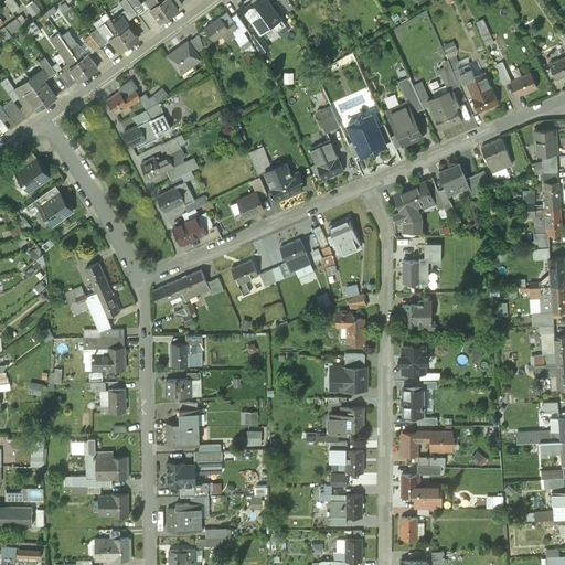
[(19,8),(12,0),(4,0),(3,1),(12,12),(19,8)]
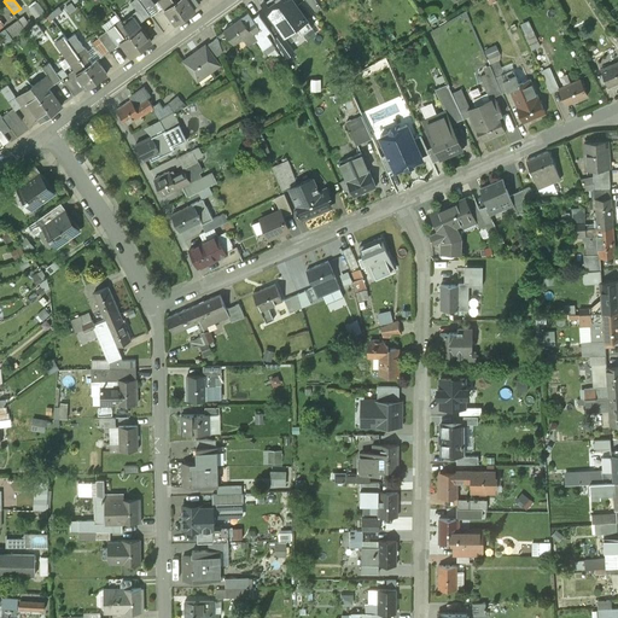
[(38,0),(30,6),(38,16),(46,10),(39,0),(38,0)]
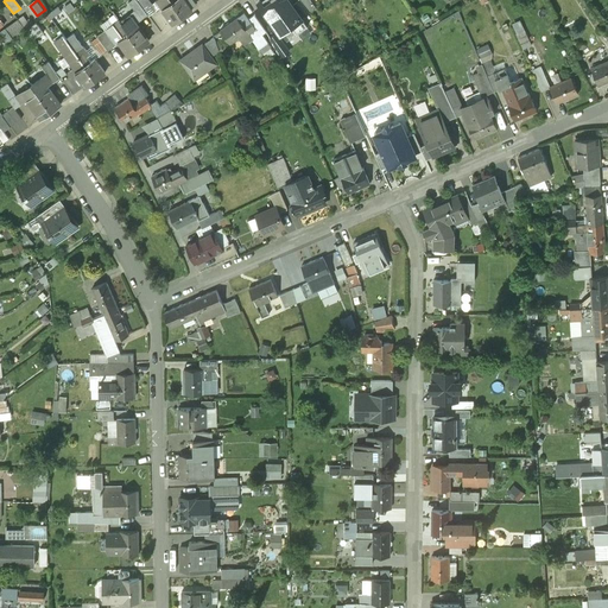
[(147,14),(137,0),(131,0),(128,1),(135,11),(141,19),(147,14)]
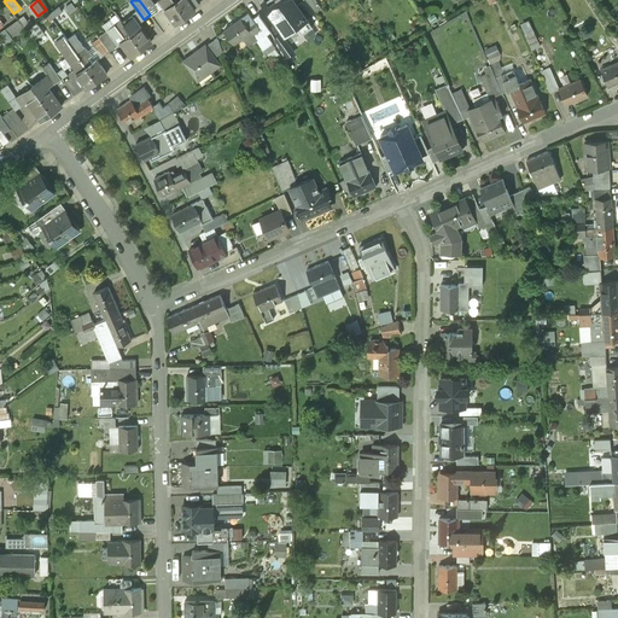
[(185,17),(173,0),(157,0),(158,0),(175,24),(185,17)]
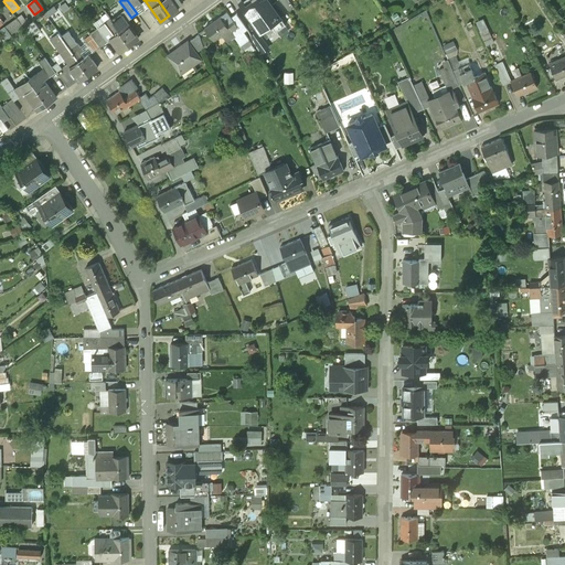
[(158,0),(169,16),(178,9),(177,7),(179,6),(180,1),(178,0),(158,0)]
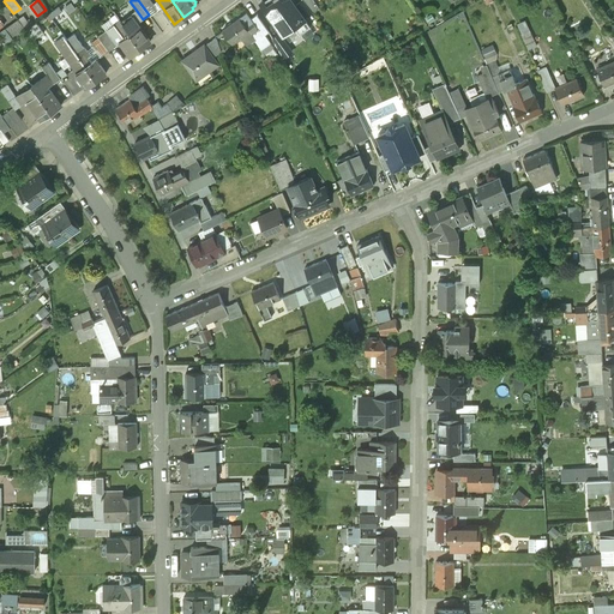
[(293,2),(290,0),(264,0),(260,4),(271,19),(293,2)]
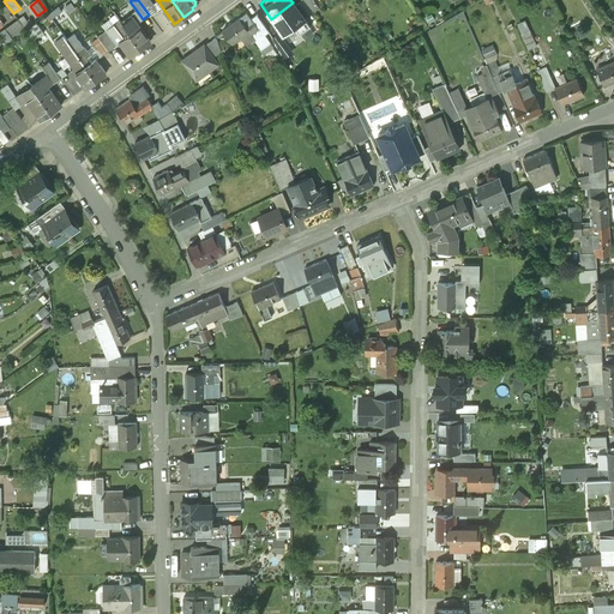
[(301,0),(295,5),(305,19),(311,14),(306,6),(302,0),(301,0)]
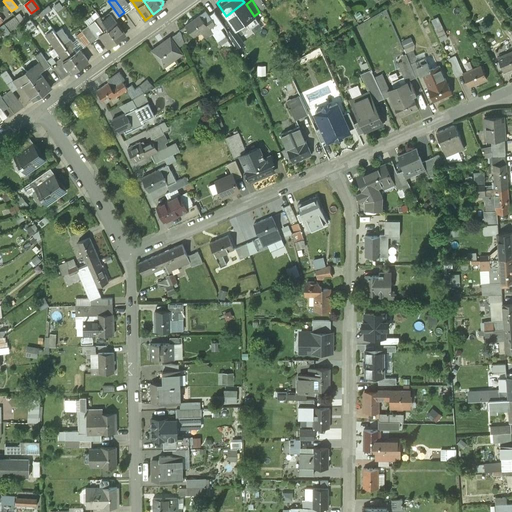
[(259,22),(254,16),(246,4),(244,2),(226,16),(234,27),(236,29),(245,22),(249,29),(259,22)]
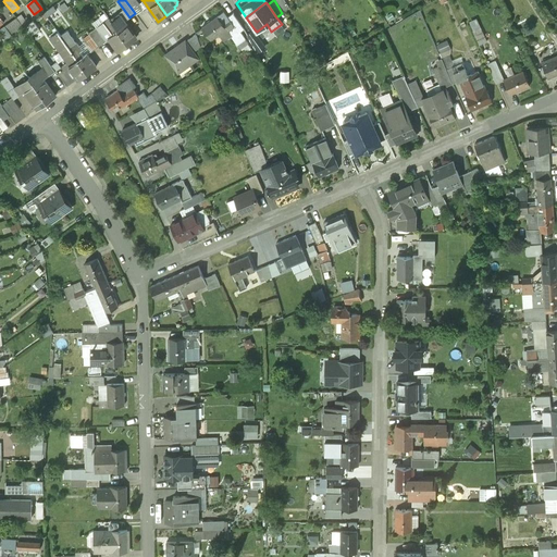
[(124,10),(110,21),(127,44),(136,37),(124,21),(130,17),(124,10)]
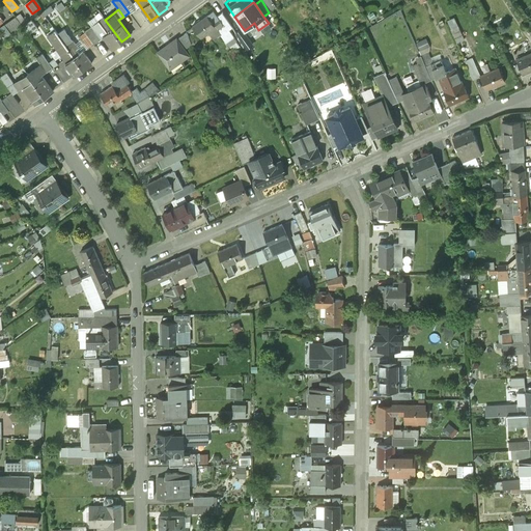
[(213,11),(192,26),(200,37),(208,32),(210,34),(223,25),(217,16),(213,11)]
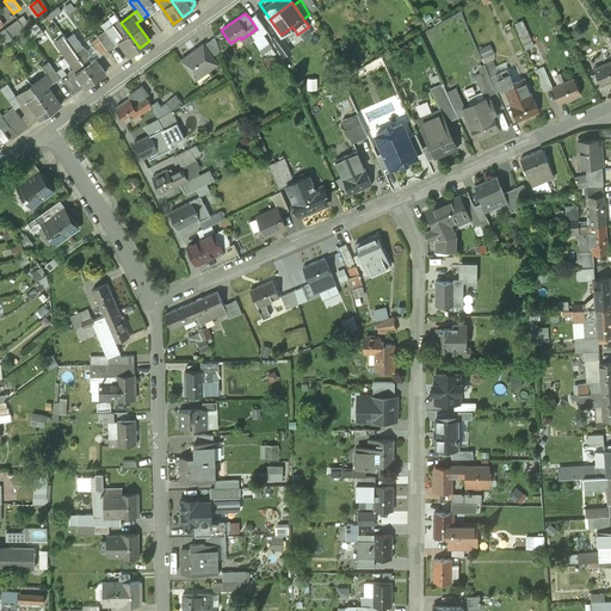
[(250,18),(257,29),(241,39),(246,47),(254,41),(267,60),(277,54),(264,36),(267,34),(254,14),(250,18)]
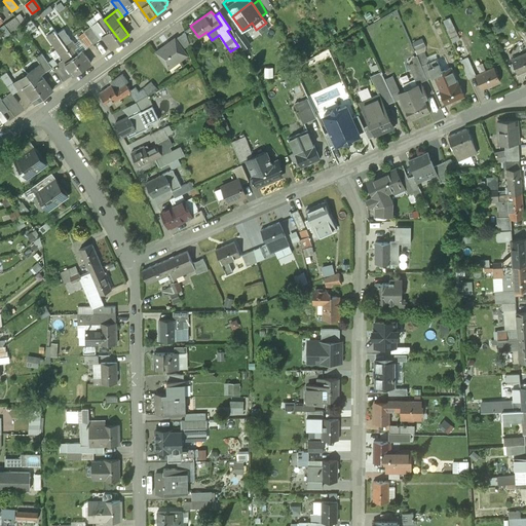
[(14,16),(3,25),(10,34),(22,26),(14,16)]
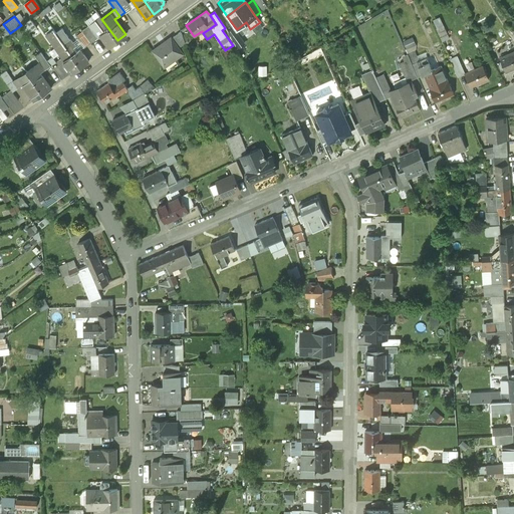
[(101,19),(99,16),(95,20),(104,32),(100,35),(108,46),(117,40),(101,19)]
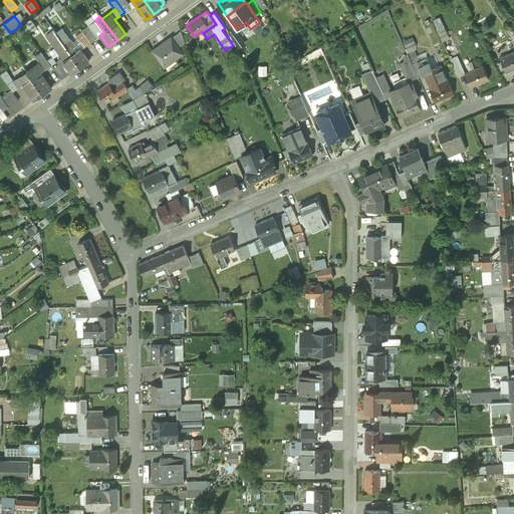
[(31,31),(37,26),(31,18),(25,23),(31,31)]
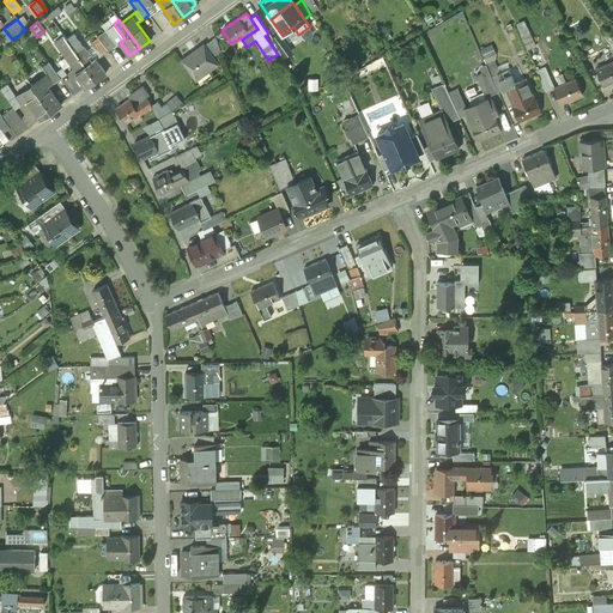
[(117,44),(107,30),(98,36),(98,37),(108,50),(117,44)]
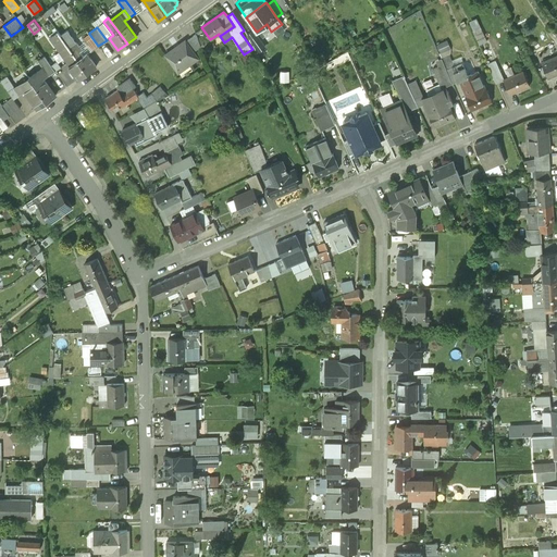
[(257,32),(255,29),(247,35),(257,52),(267,46),(257,32)]
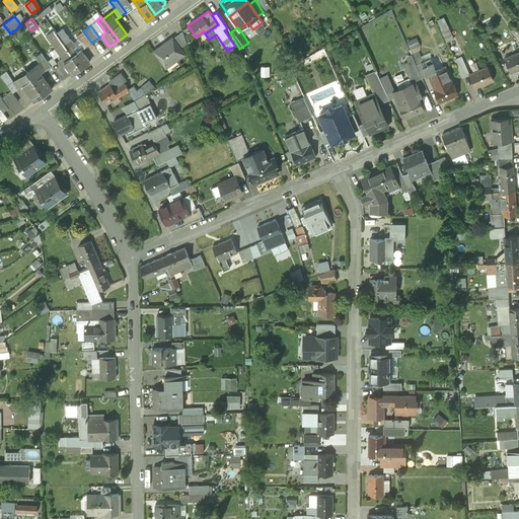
[(91,43),(83,31),(77,36),(85,48),(91,43)]
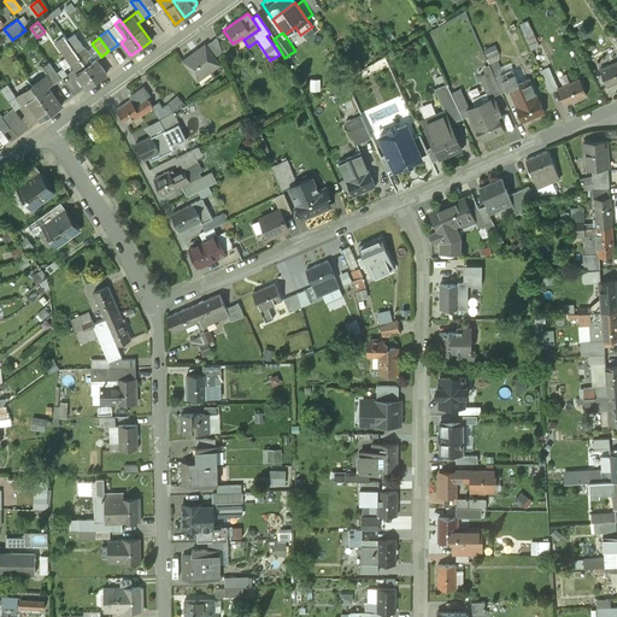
[(217,37),(209,43),(217,56),(223,51),(217,37)]
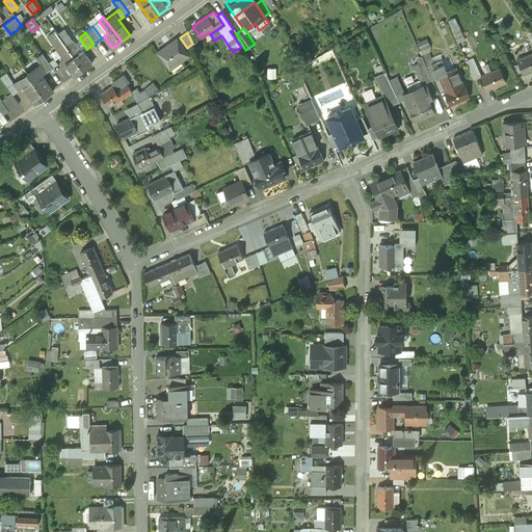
[(177,37),(158,51),(169,69),(189,55),(177,37)]
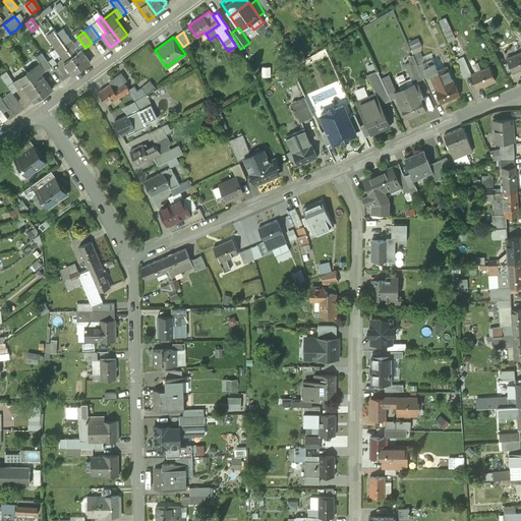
[(410,40),(414,52),(423,49),(419,37),(410,40)]
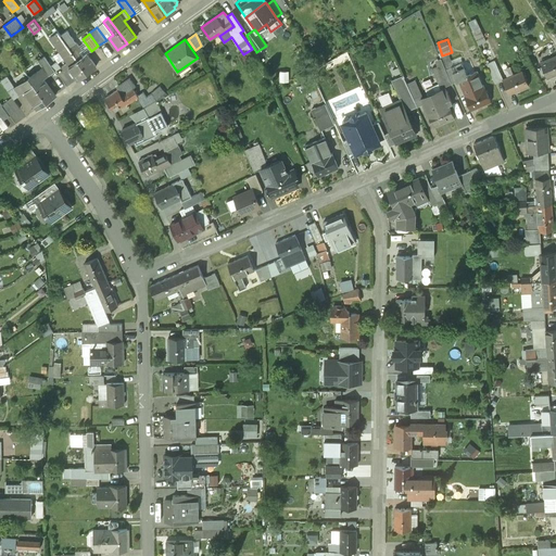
[(76,42),(68,48),(73,53),(79,48),(76,42)]
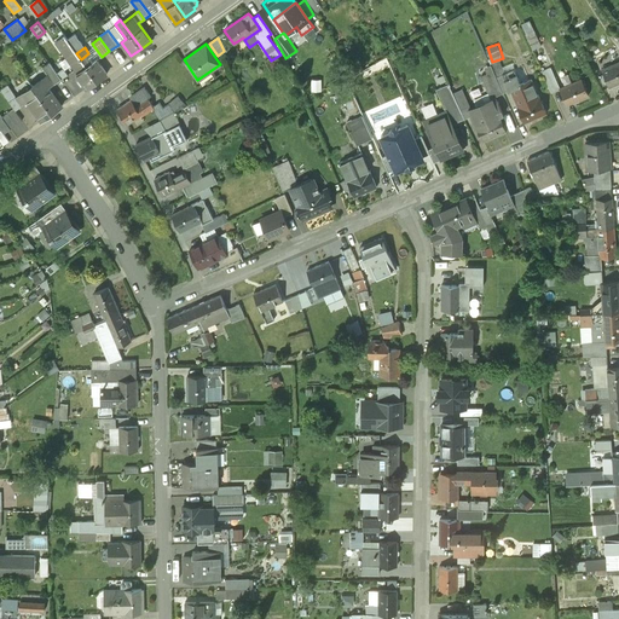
[(92,63),(88,58),(91,56),(88,53),(81,59),(97,81),(106,74),(97,59),(92,63)]
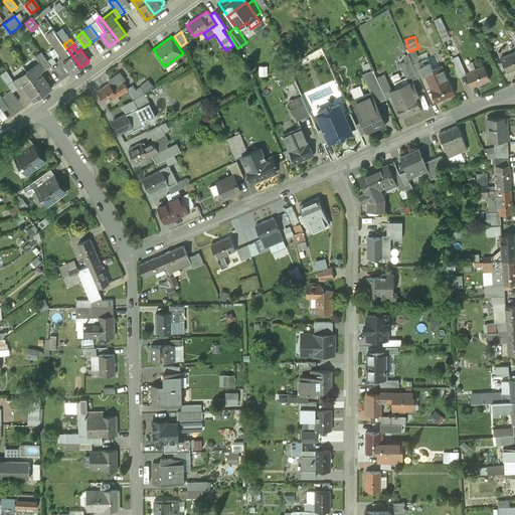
[(321,47),(304,56),(307,62),(324,54),(321,47)]
